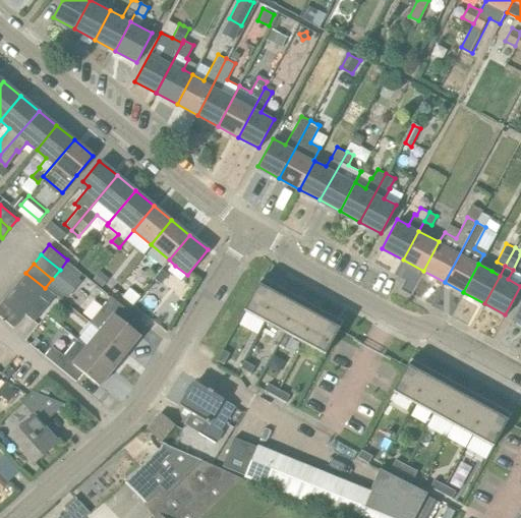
[(69,297),(83,279),(69,267),(54,285),(69,297)]
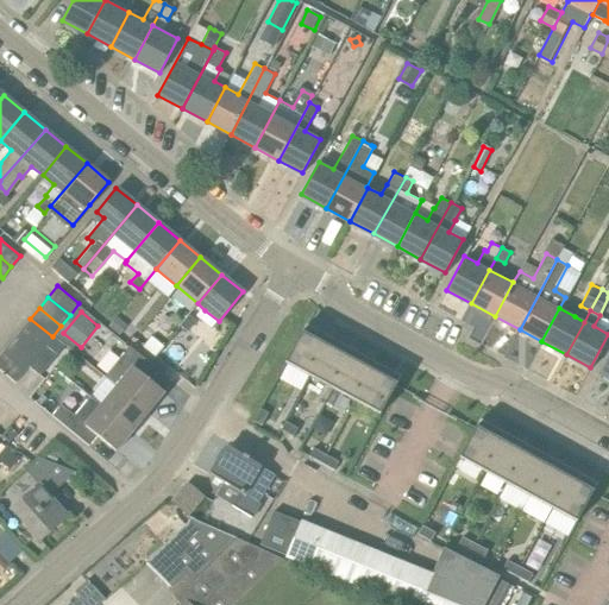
[(189,313),(180,325),(188,332),(198,320),(189,313)]
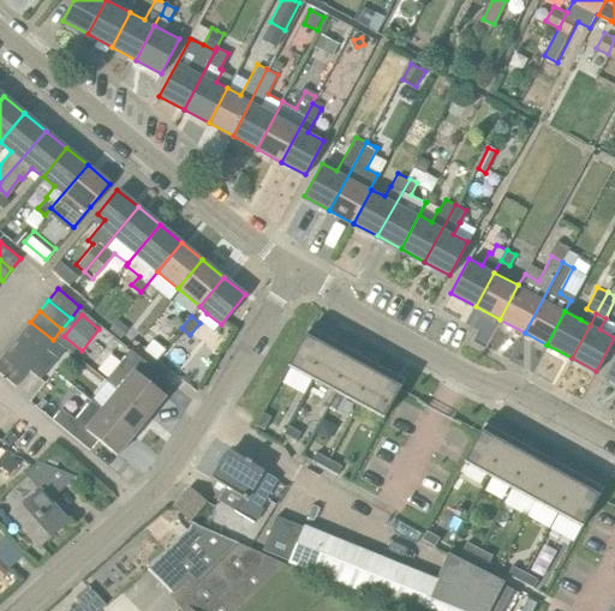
[(43,352),(46,348),(53,340),(30,322),(21,333),(43,352)]
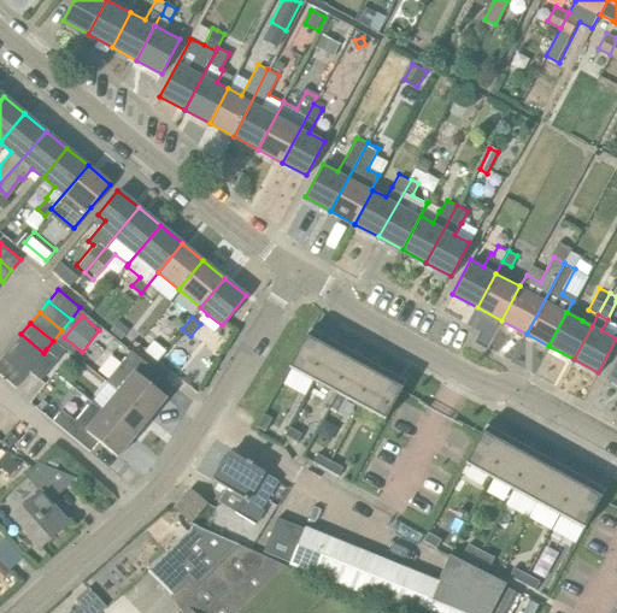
[(334,341),(310,328),(289,366),(313,379),(334,341)]
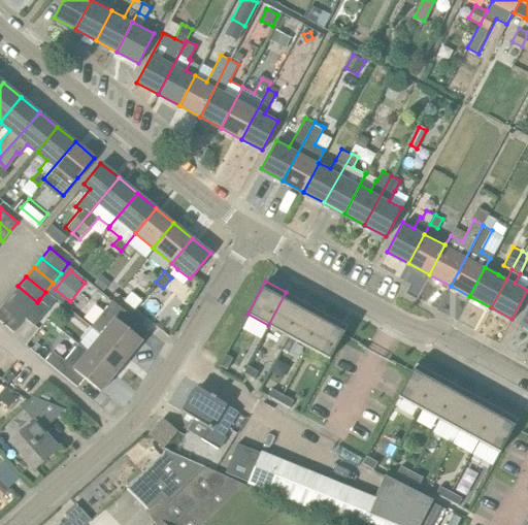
[(29,312),(37,302),(18,286),(10,296),(29,312)]
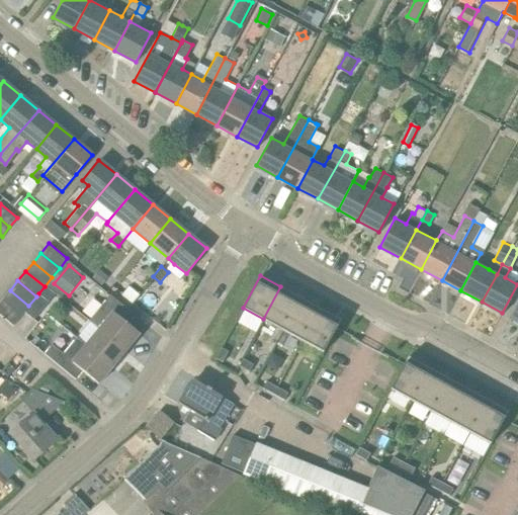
[(140,292),(130,285),(122,293),(133,302),(140,292)]
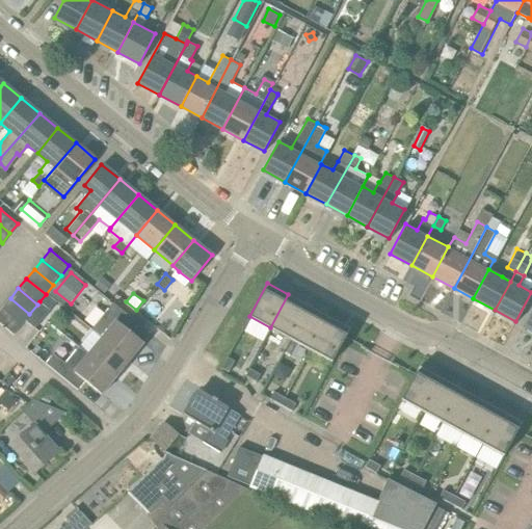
[(308,306),(288,294),(270,327),(291,339),(308,306)]
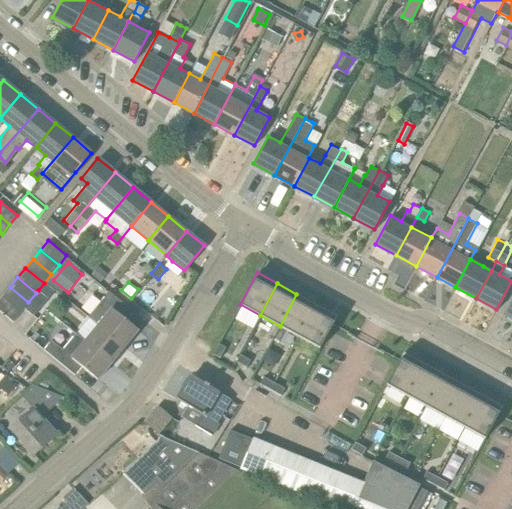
[(21,311),(24,307),(28,302),(10,287),(2,296),(21,311)]
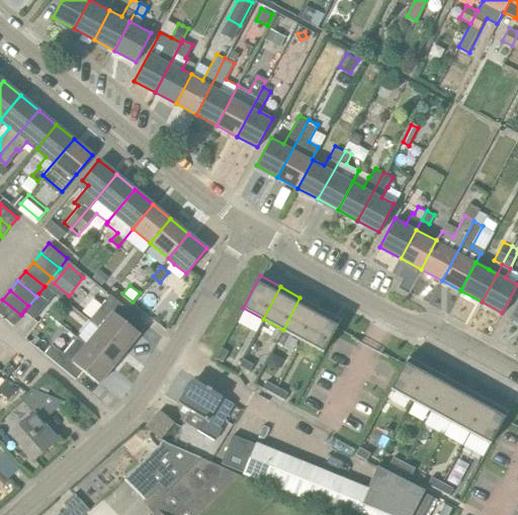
[(33,318),(49,301),(38,293),(36,296),(28,306),(24,311),(33,318)]
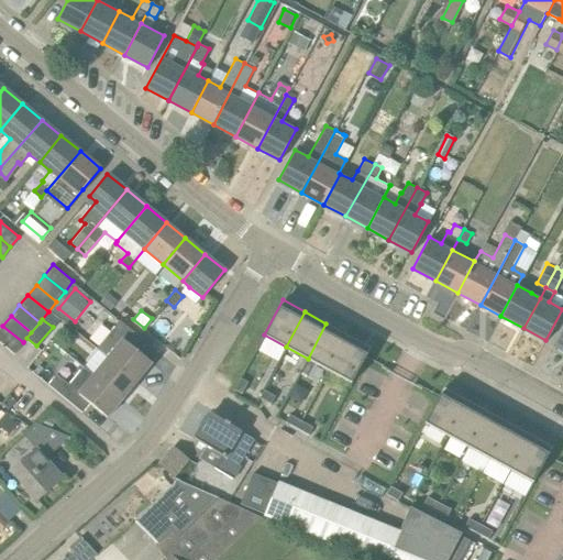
[(136,380),(152,361),(142,354),(150,344),(121,320),(98,349),(108,357),(136,380)]
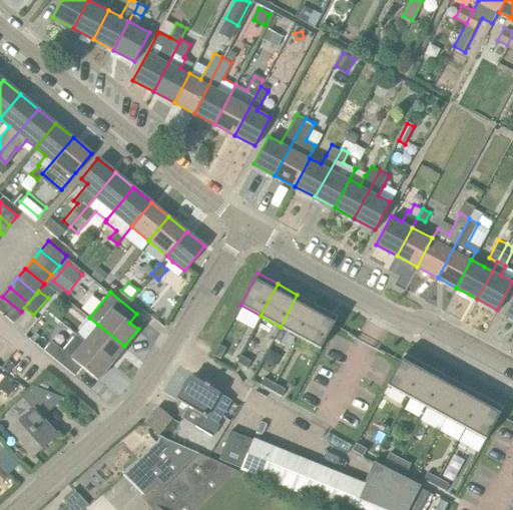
[(318,305),(297,295),(281,327),(301,338),(318,305)]
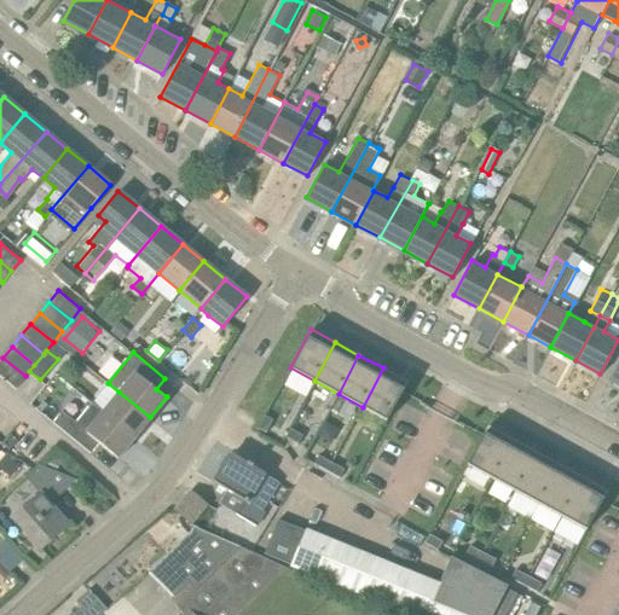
[(0,375),(16,388),(25,376),(3,358),(0,360),(0,375)]
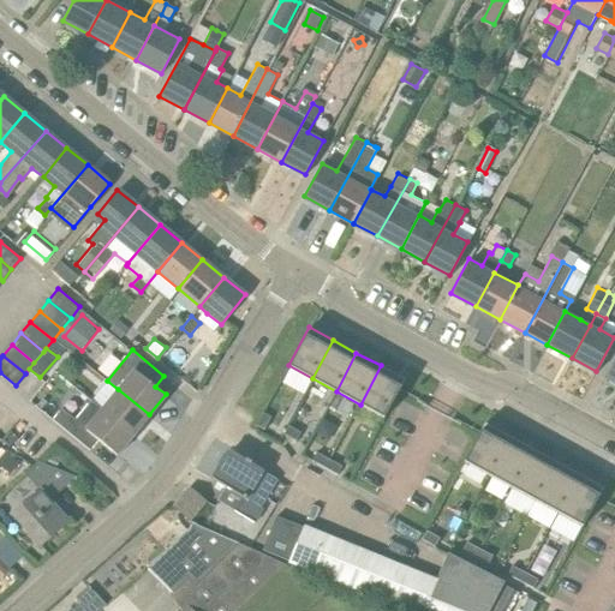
[(405,379),(381,365),(360,405),(384,418),(405,379)]
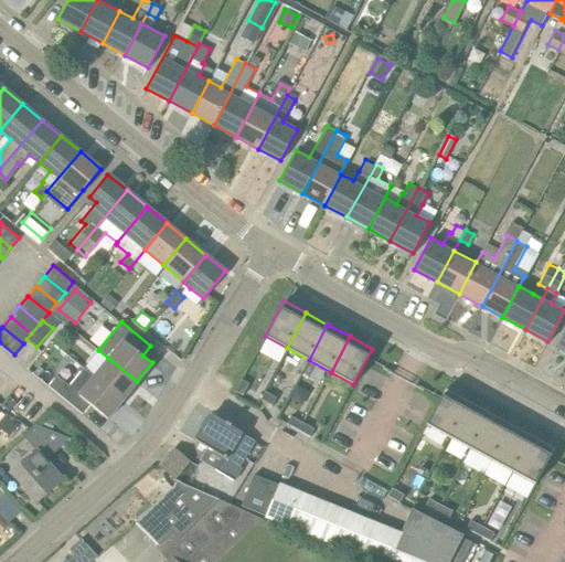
[(123,399),(137,381),(108,358),(94,375),(123,399)]
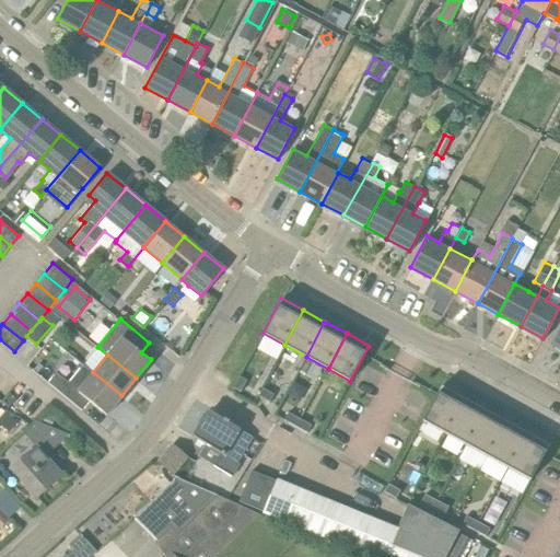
[(54,387),(79,407),(89,415),(96,406),(106,414),(121,395),(93,372),(78,390),(62,376),(54,387)]
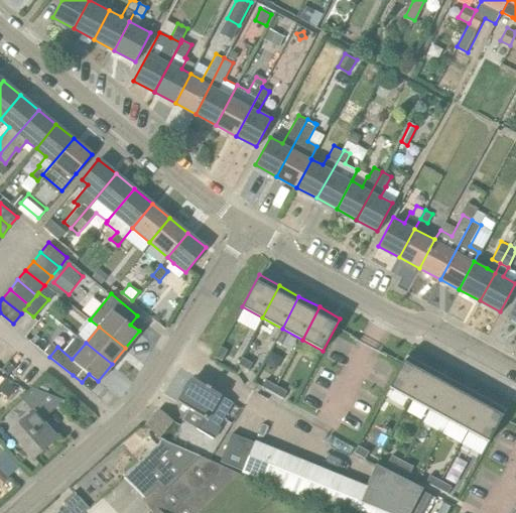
[(425,365),(406,355),(389,387),(408,397),(425,365)]
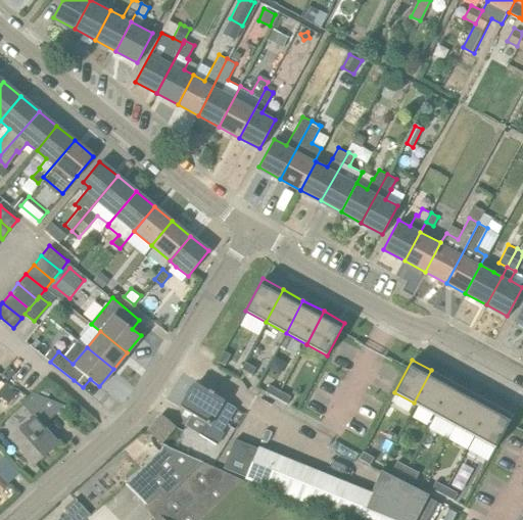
[(452,381),(431,370),(414,403),(434,414),(439,406),(452,381)]
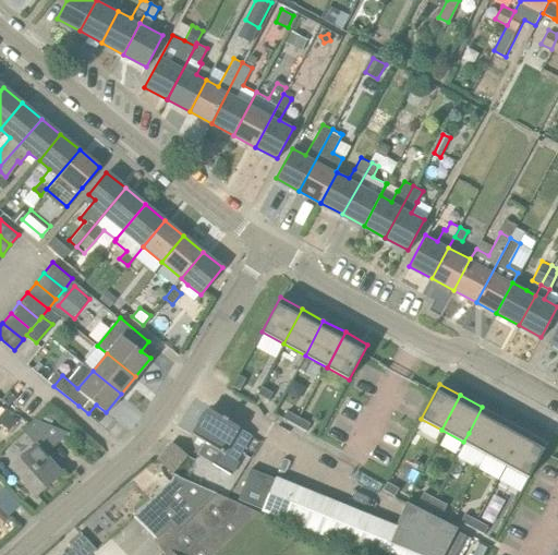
[(504,419),(482,407),(469,433),(464,443),(485,454),(504,419)]
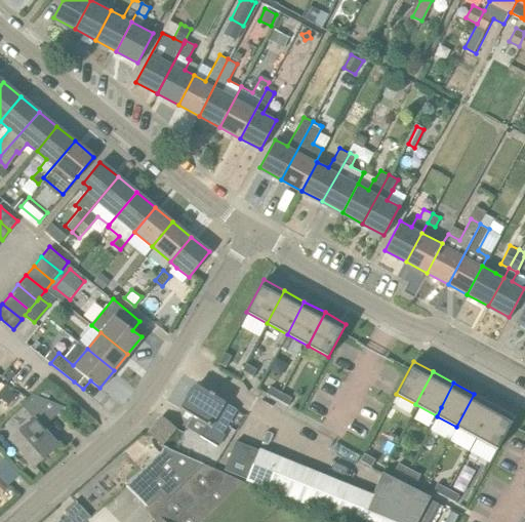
[(217,445),(225,434),(223,432),(237,408),(200,387),(186,410),(207,424),(200,435),(217,445)]
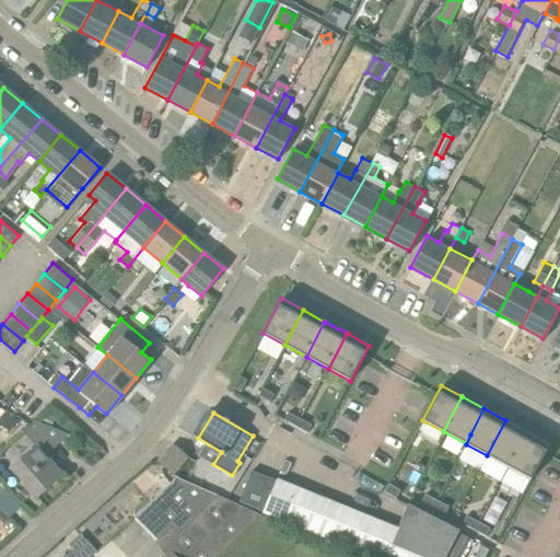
[(36,495),(61,474),(45,455),(69,433),(34,419),(22,430),(35,445),(11,466),(36,495)]
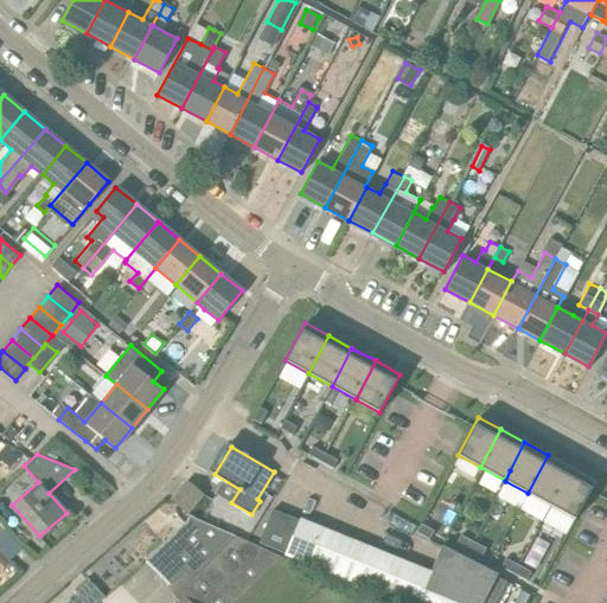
[(570,467),(548,455),(528,493),(550,506),(553,500),(570,467)]
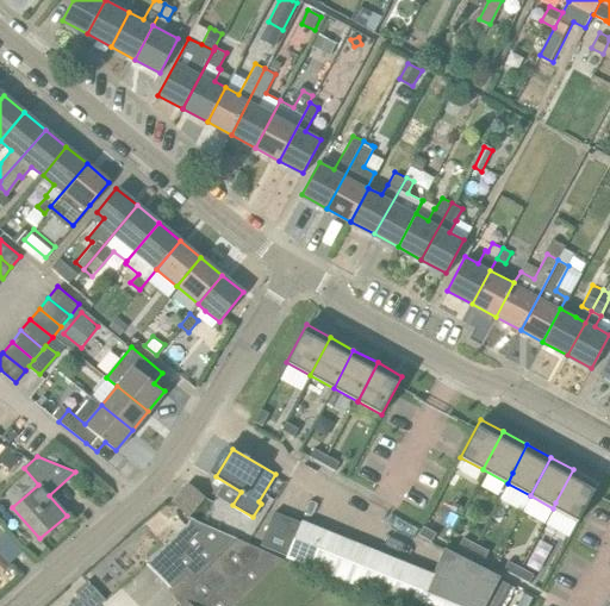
[(598,483),(573,469),(555,503),(553,508),(577,522),(598,483)]
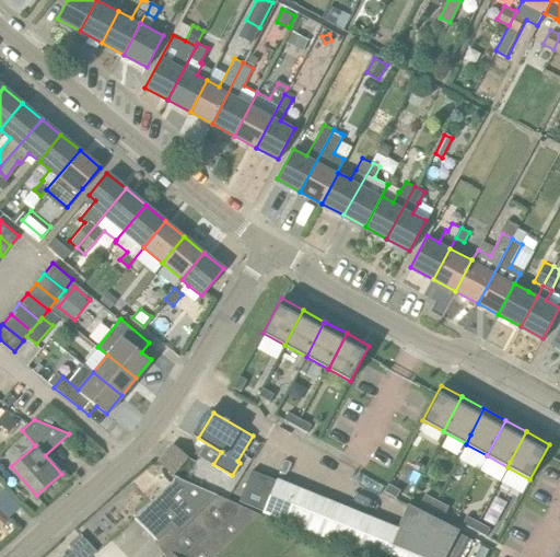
[(173,472),(187,455),(174,443),(160,461),(173,472)]
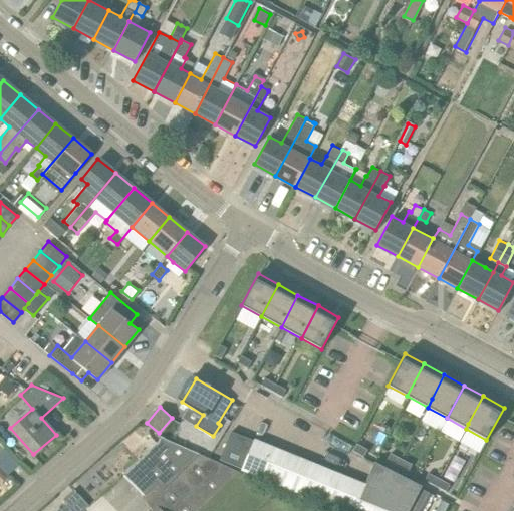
[(253,440),(230,430),(218,457),(241,467),(239,470),(342,510),(408,510),(422,486),(374,462),(365,483),(254,438),(253,440)]
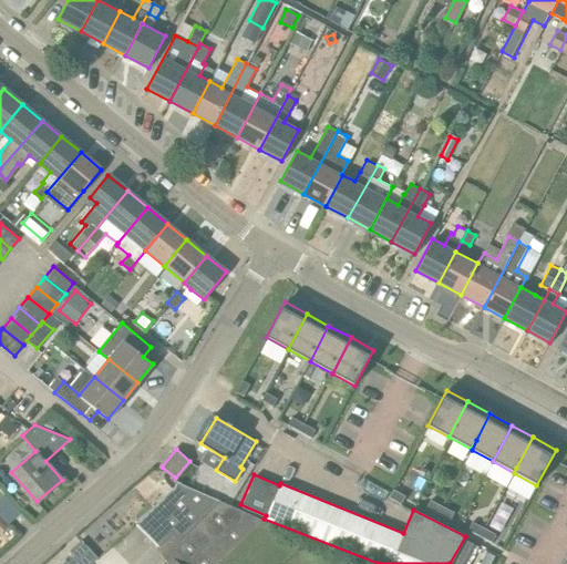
[(217,563),(264,519),(182,479),(138,521),(161,543),(157,546),(169,557),(162,563),(217,563)]
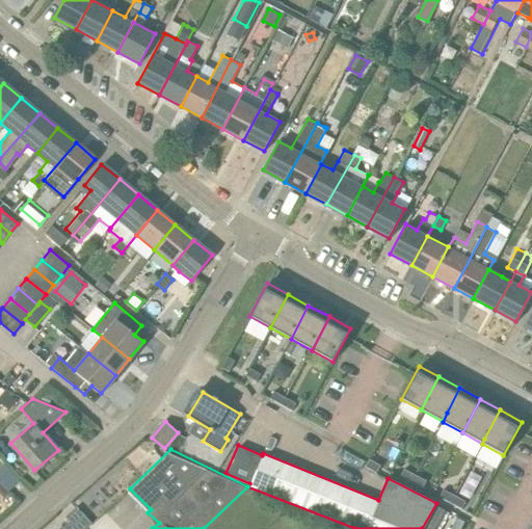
[(0,499),(8,492),(0,482),(0,499)]
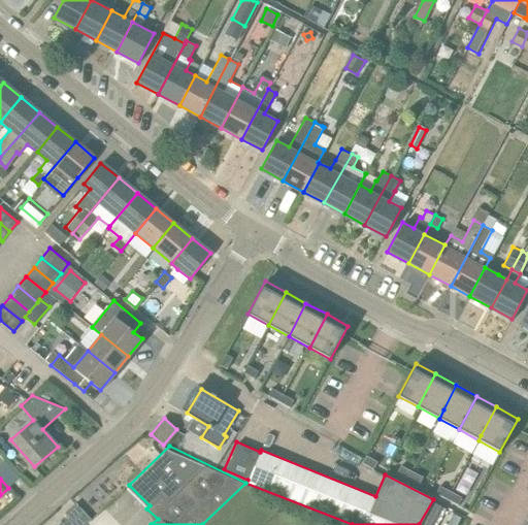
[(68,517),(75,524),(85,524),(91,519),(91,518),(75,502),(64,513),(68,517)]
